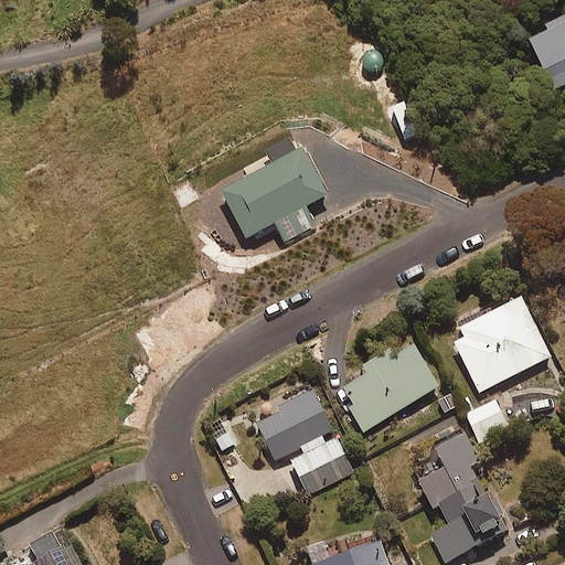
[(564,84),(564,20),(561,22),(560,19),(545,24),(548,31),(531,39),(552,91),(564,84)]
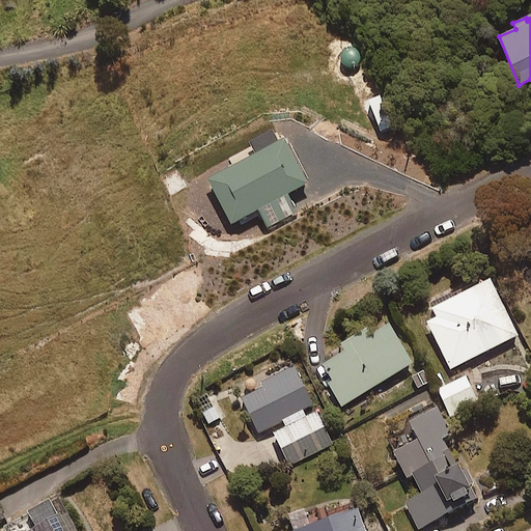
[(286,194),(308,183),(284,139),(208,179),(232,223),(258,208),(268,226),(296,211),(286,194)]
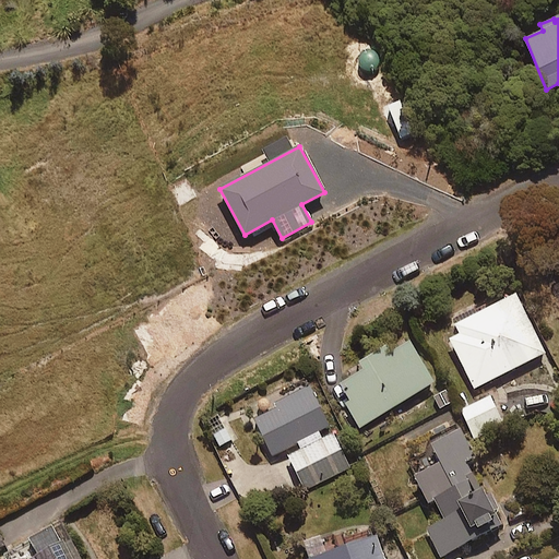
[(475,388),(546,353),(516,293),(455,323),(461,333),(450,339),(475,388)]
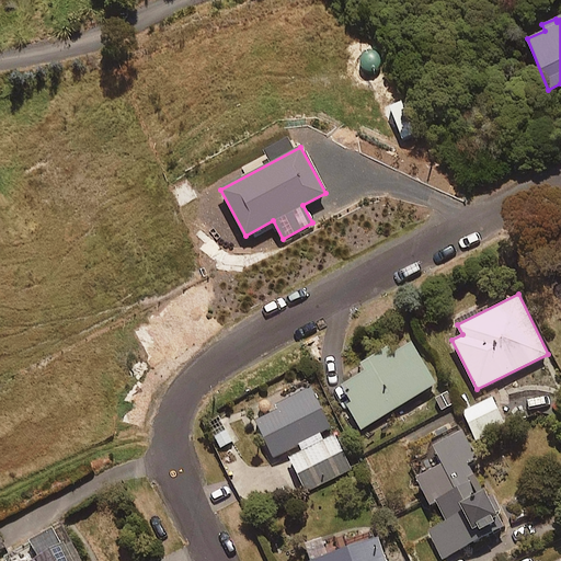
[(435,384),(407,336),(335,380),(346,397),(351,403),(346,407),(361,430),(435,384)]
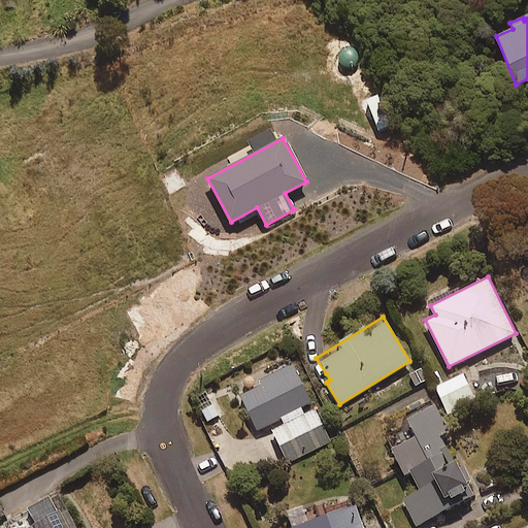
[(329,442),(314,408),(306,411),(302,404),(310,400),(290,357),(256,372),(234,383),(257,430),(283,418),(285,423),(272,429),(288,461),(329,442)]
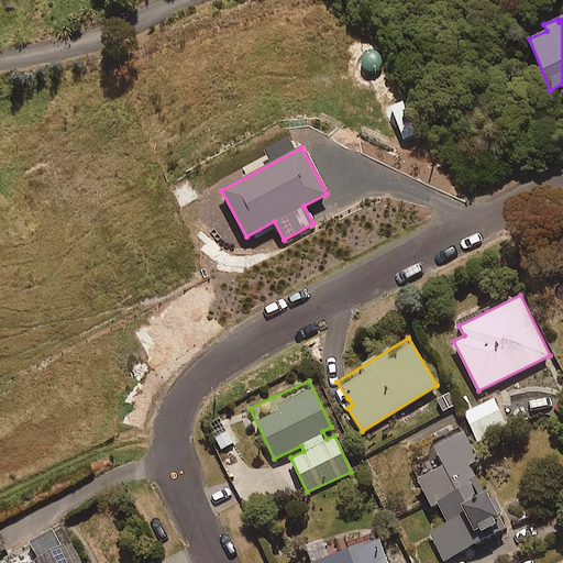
[(481,440),(508,423),(493,398),(474,409),(467,396),(459,401),(481,440)]
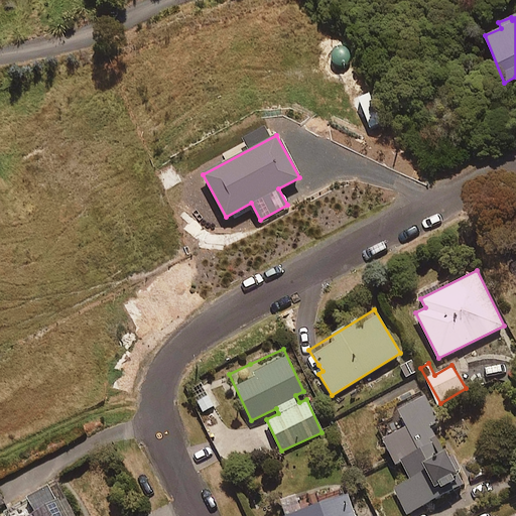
[(393,489),(407,514),(469,479),(452,447),(445,452),(431,426),(439,422),(424,396),(399,410),(407,425),(383,439),(396,464),(401,461),(411,478),(393,489)]
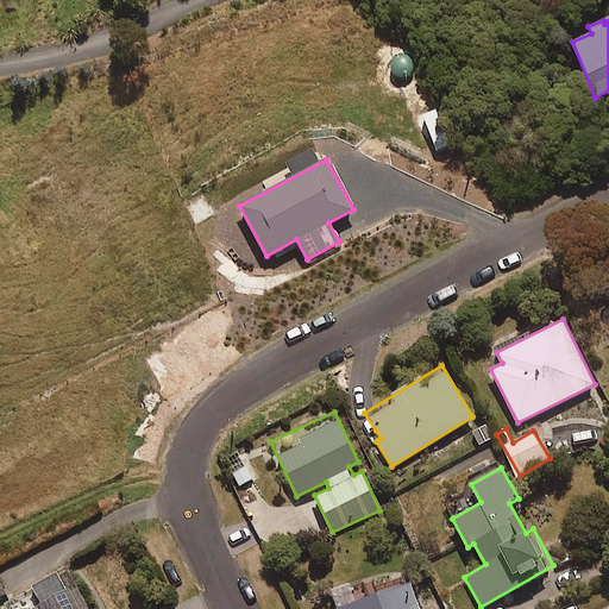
[(337,608),(419,608),(403,565),(331,590),(337,608)]
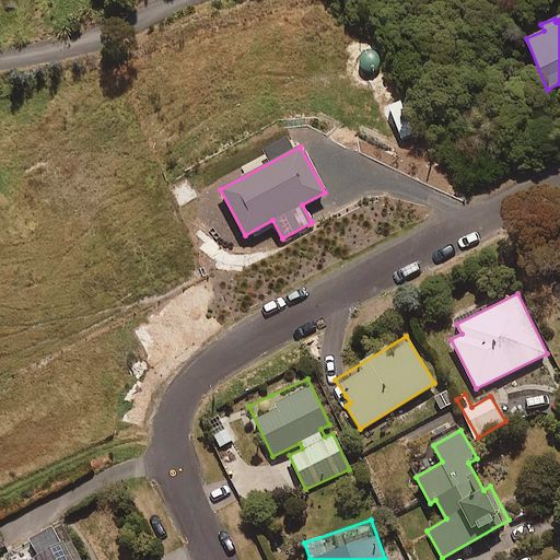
[(83,559),(70,538),(61,522),(32,538),(4,553),(8,559),(83,559)]
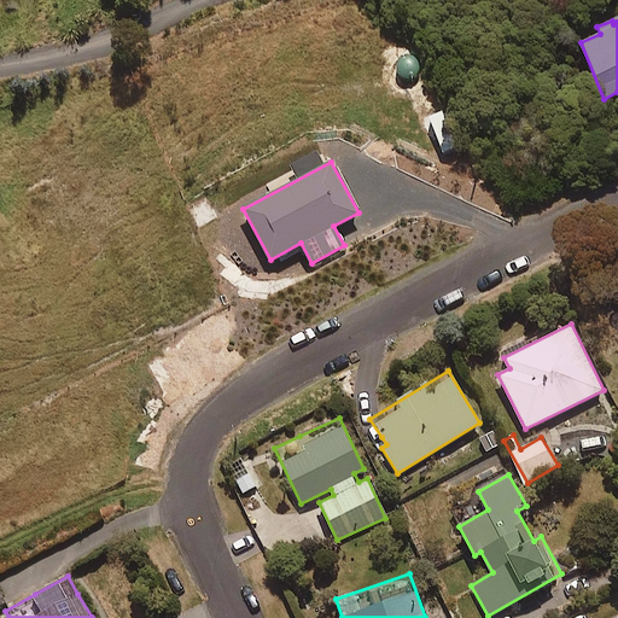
All buildings are outlined.
